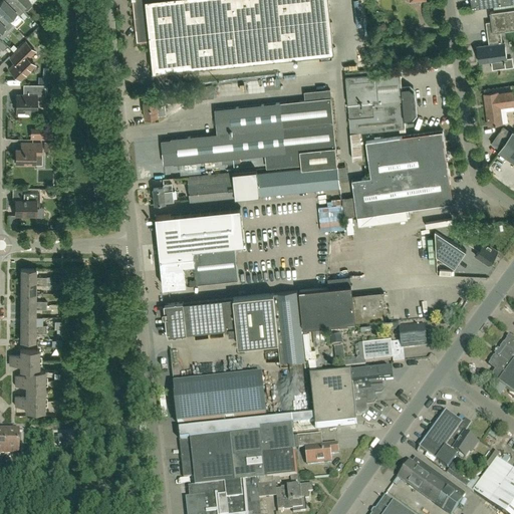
[(23,10),(14,0),(11,3),(9,1),(7,3),(3,0),(1,0),(0,1),(0,11),(2,14),(14,26),(15,27),(23,20),(18,15),(23,10)]
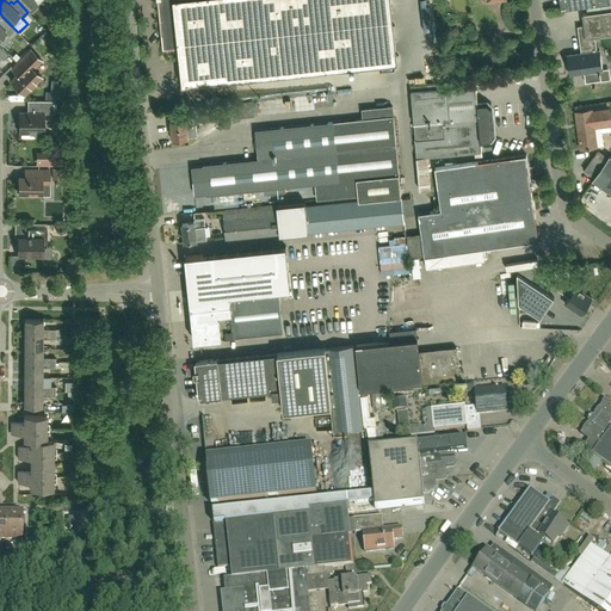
[(16,0),(17,0),(28,12),(29,11),(32,11),(37,6),(37,2),(39,1),(39,0),(16,0)]
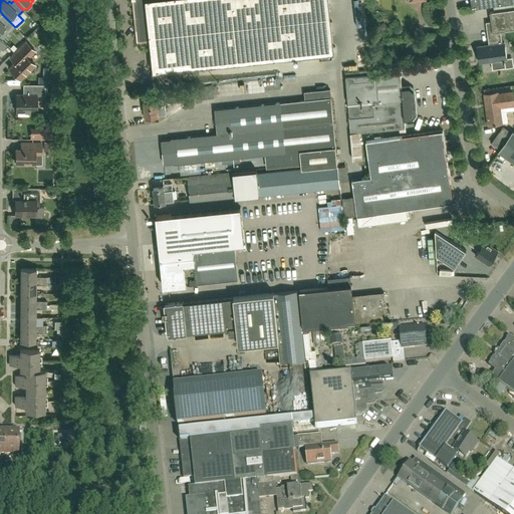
[(135,0),(135,1),(133,1),(138,42),(151,40),(154,72),(333,53),(327,0),(135,0)]
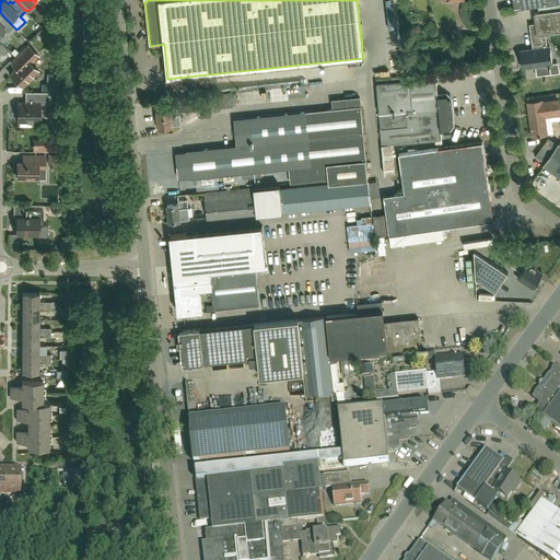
[(531,36),(545,34),(559,32),(559,10),(534,14),(535,24),(529,25),(531,36)]
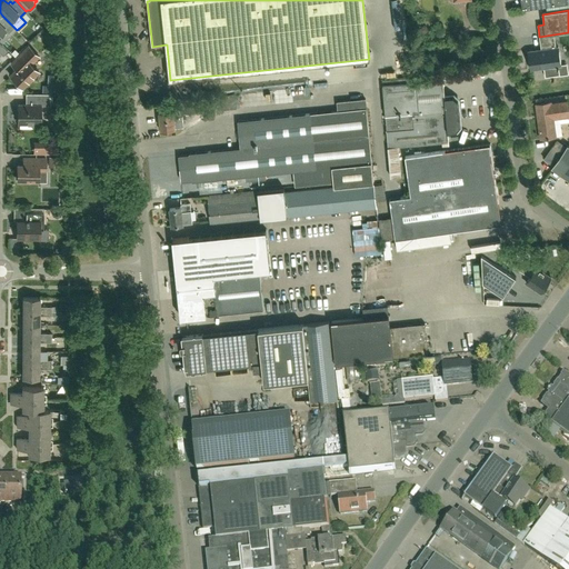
[(0,41),(1,43),(16,29),(2,16),(0,19),(0,18),(0,41)]
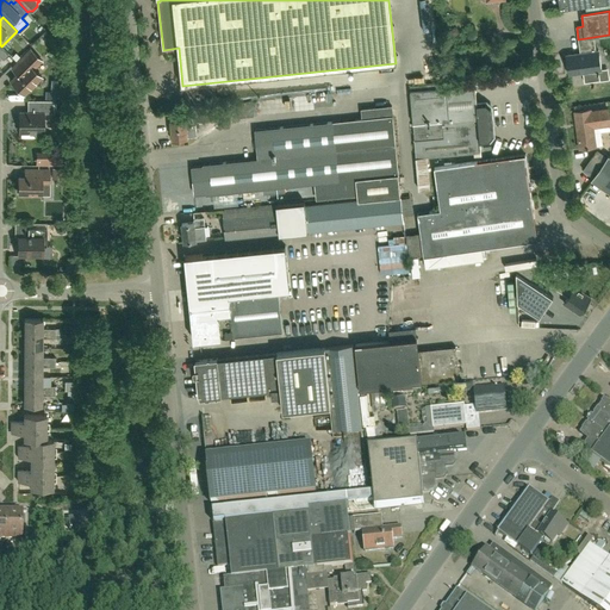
[(593,37),(578,39),(580,54),(567,56),(570,75),(583,74),(584,83),(599,81),(598,72),(601,72),(598,51),(596,51),(593,37)]
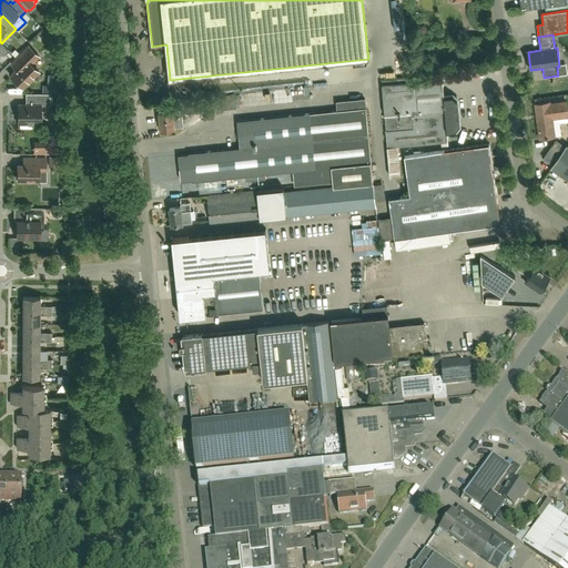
[(10,63),(16,70),(10,75),(21,88),(38,71),(31,63),(38,57),(28,47),(17,58),(10,63)]
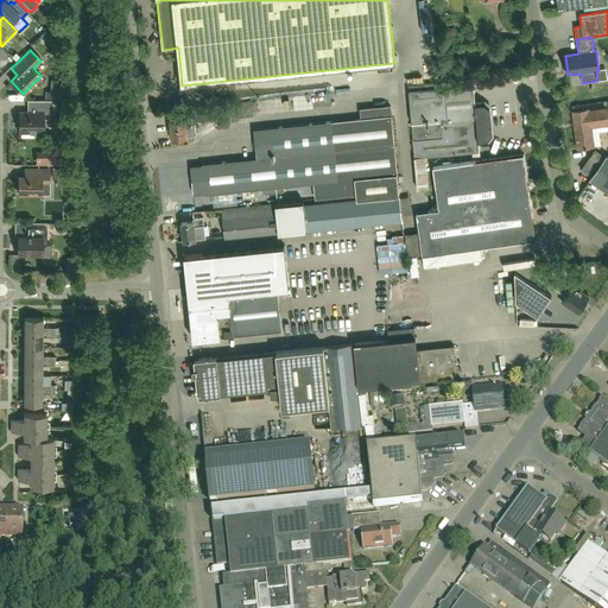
[(52,100),(56,100),(57,77),(51,77),(50,89),(45,89),(45,100),(52,100)]
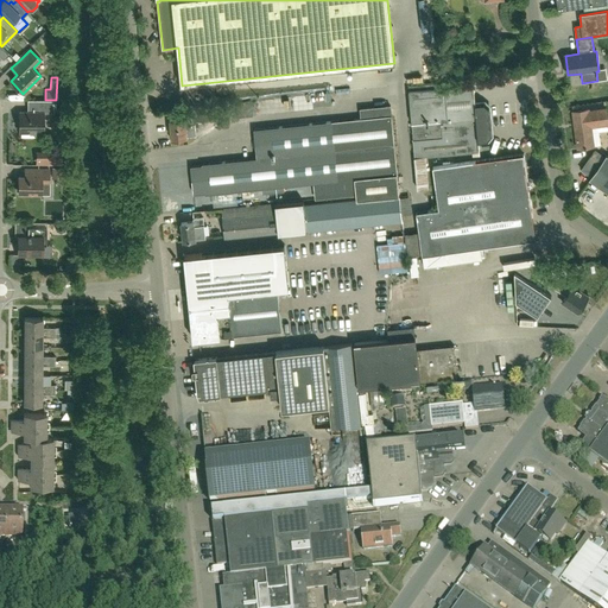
[(426,162),(425,157),(480,152),(479,141),(492,140),(488,103),(475,105),(474,86),(437,89),(437,84),(409,88),(415,158),(413,158),(415,164),(426,162)]
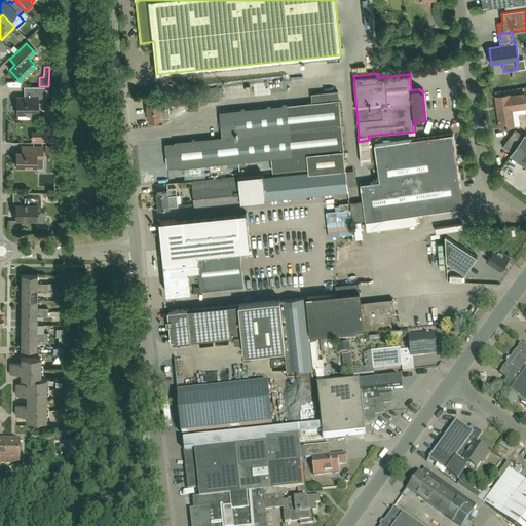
[(46,96),(45,86),(39,86),(32,86),(32,98),(24,98),(16,98),(16,114),(37,114),(37,98),(46,98),(46,96)]
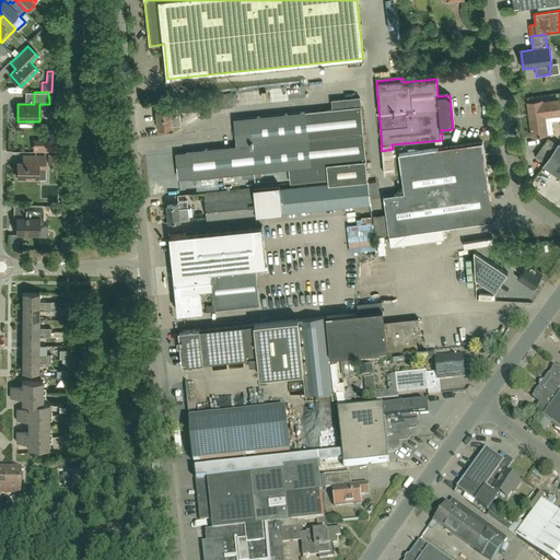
[(34,104),(34,92),(26,92),(25,92),(25,104),(34,104)]
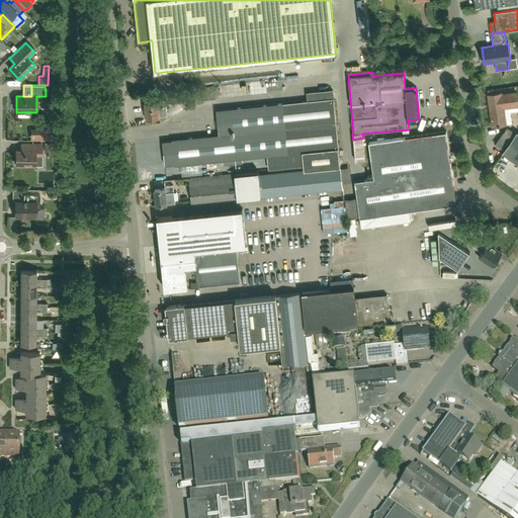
[(172,141),(163,142),(165,165),(175,164),(175,165),(224,161),(224,165),(242,163),(241,159),(267,156),(269,169),(303,166),(304,170),(340,167),(332,90),(308,93),(308,101),(217,110),(219,136),(172,140),(172,141)]
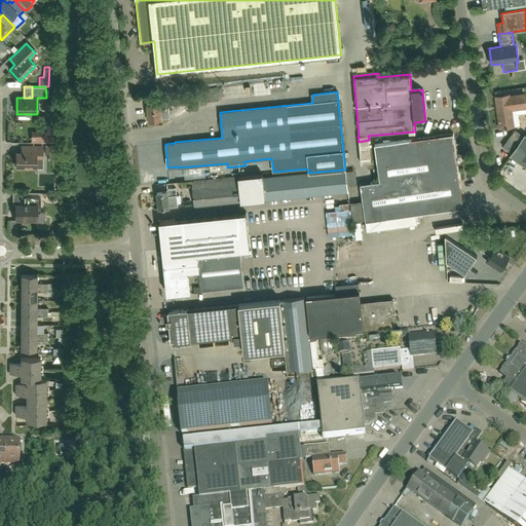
[(510,98),(509,96),(495,98),(500,128),(514,126),(512,111),(525,108),(524,95),(510,98)]
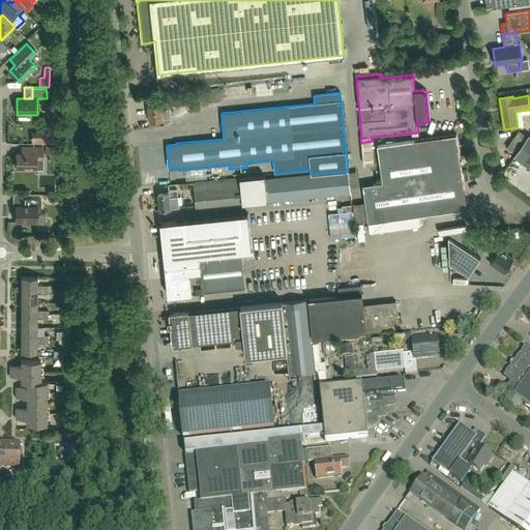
[(163,120),(163,119),(171,119),(170,111),(173,111),(173,108),(178,107),(177,99),(174,99),(174,98),(169,99),(169,102),(148,105),(150,121),(163,120)]
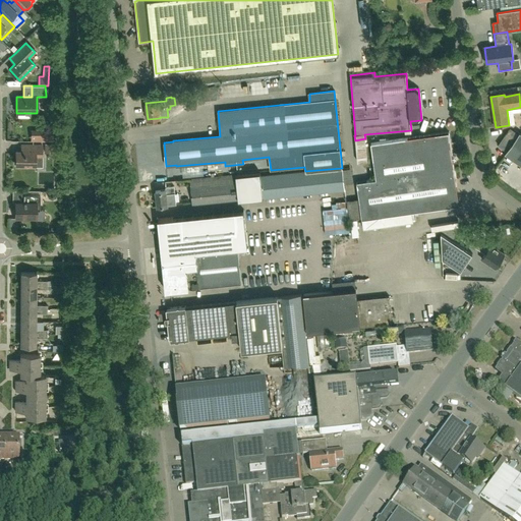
[(53,141),(53,131),(53,130),(31,130),(31,141),(33,141),(52,141),(53,141)]
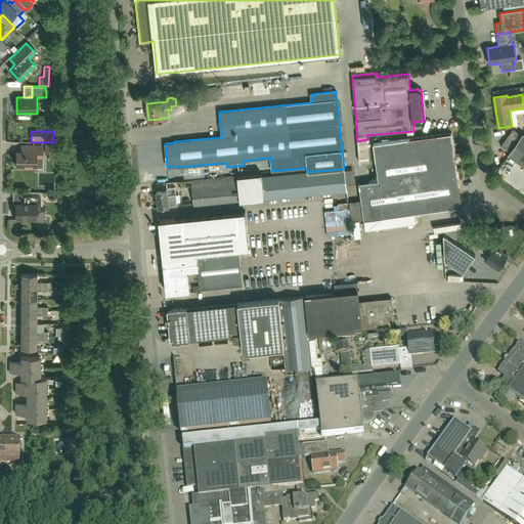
[(510,153),(520,137),(512,132),(508,137),(508,136),(500,146),(510,153)]
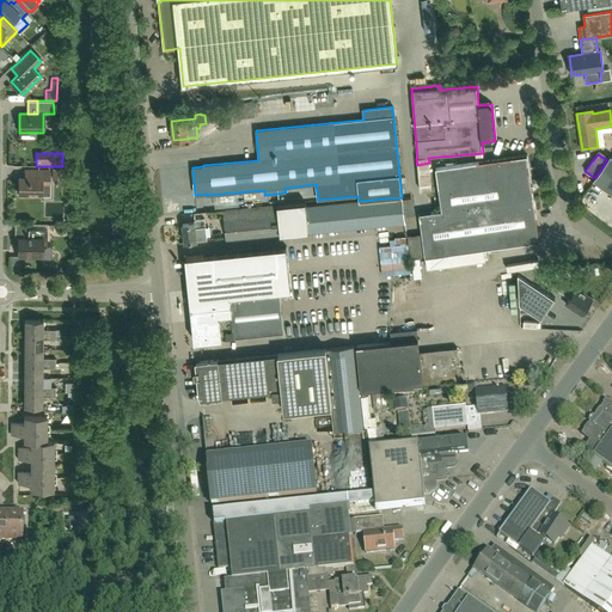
[(442,212),(420,215),(422,234),(426,257),(484,250),(538,242),(539,242),(539,239),(538,230),(536,213),(532,190),(531,183),(527,155),(436,169),(442,212)]
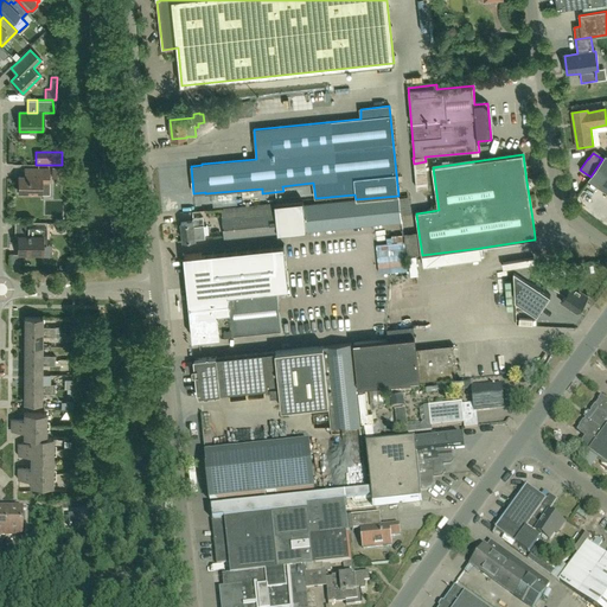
[(602,159),(590,177),(588,179),(606,191),(606,157),(605,155),(602,159)]
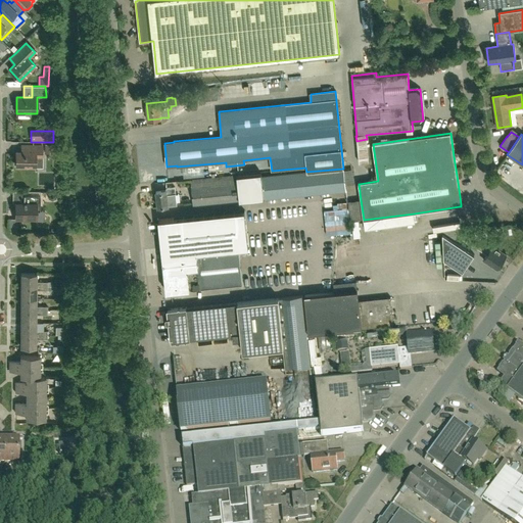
[(367,139),(357,141),(359,163),(369,162),(367,139)]
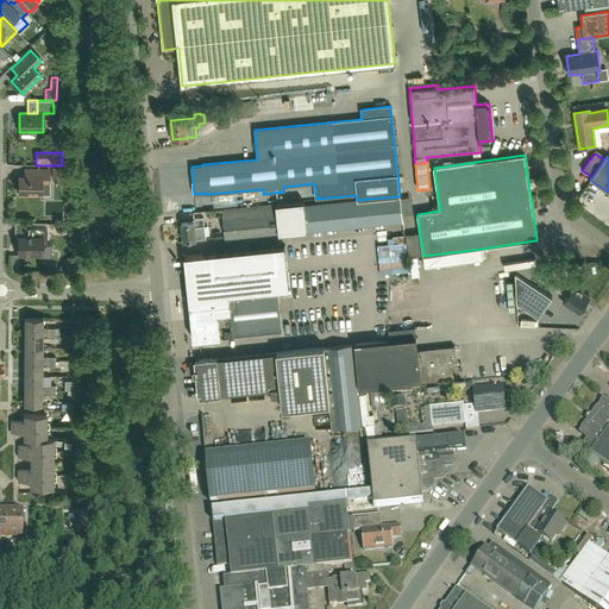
[(62,168),(51,168),(51,179),(62,180),(62,168)]
